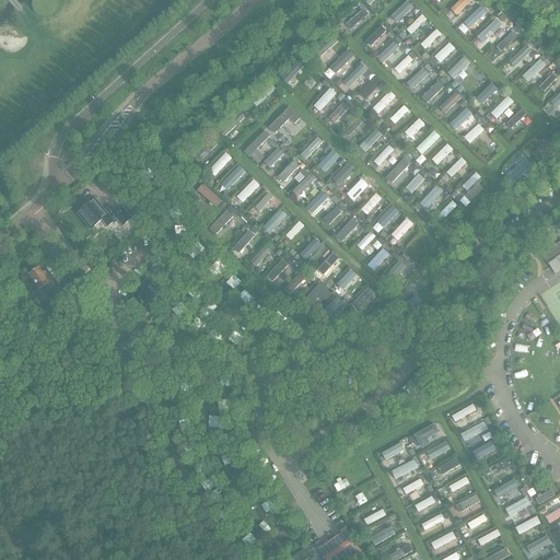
[(289,107),(269,128),(275,135),(290,120),(294,125),(300,119),(289,107)]
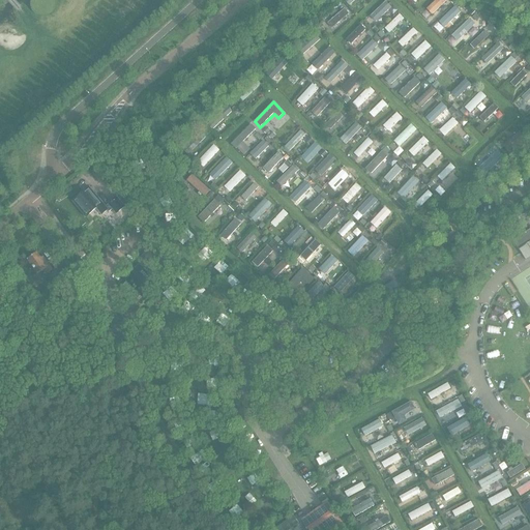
[(108,210),(102,204),(90,187),(74,201),(86,217),(97,208),(102,214),(108,210)]
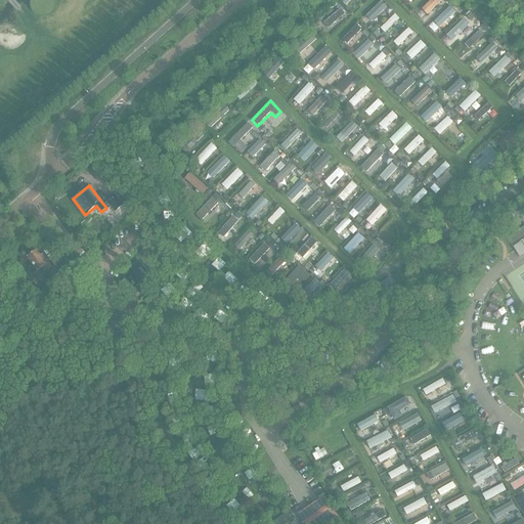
[(123,205),(116,195),(107,202),(116,212),(123,205)]
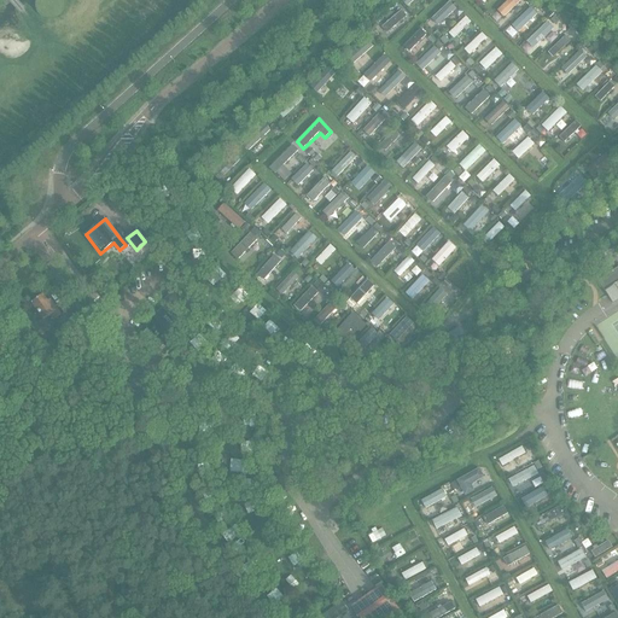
[(605,291),(617,281),(617,267),(598,280),(605,291)]
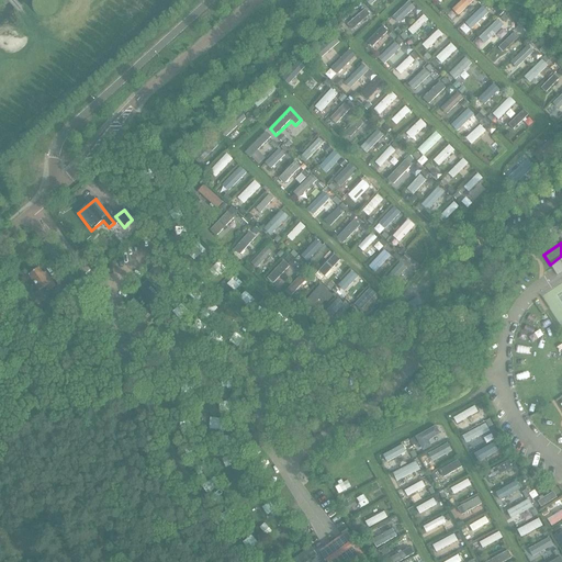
[(44,273),(40,268),(30,276),(41,291),(46,287),(49,291),(56,287),(53,282),(46,272),(44,273)]
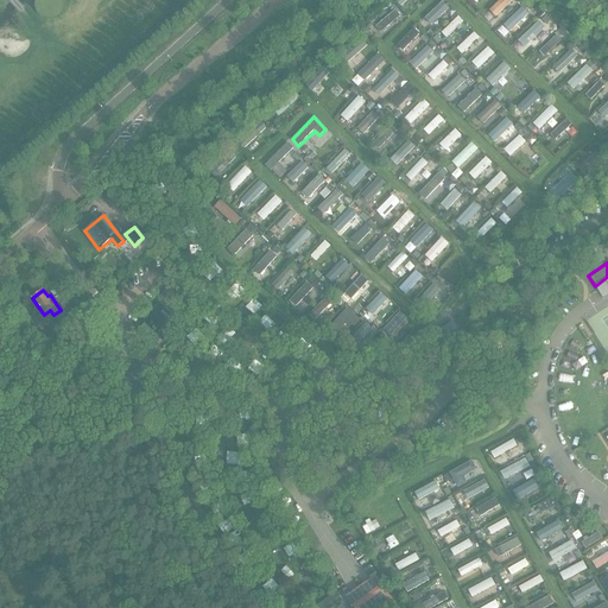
[(143,321),(145,323),(140,327),(157,343),(160,340),(163,342),(171,334),(181,324),(160,303),(150,314),(143,321)]
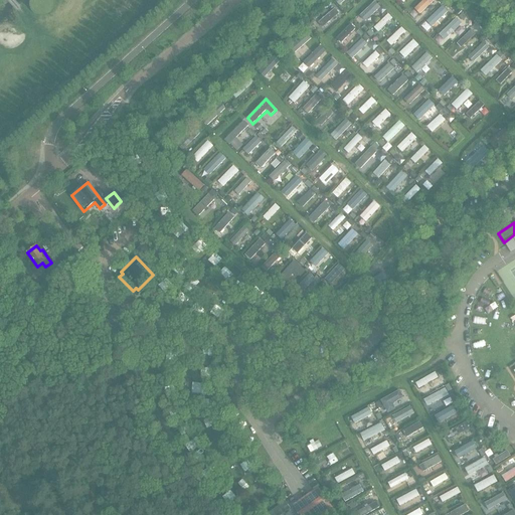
[(294,261),(278,280),(284,285),(295,273),(300,278),(306,272),(294,261)]
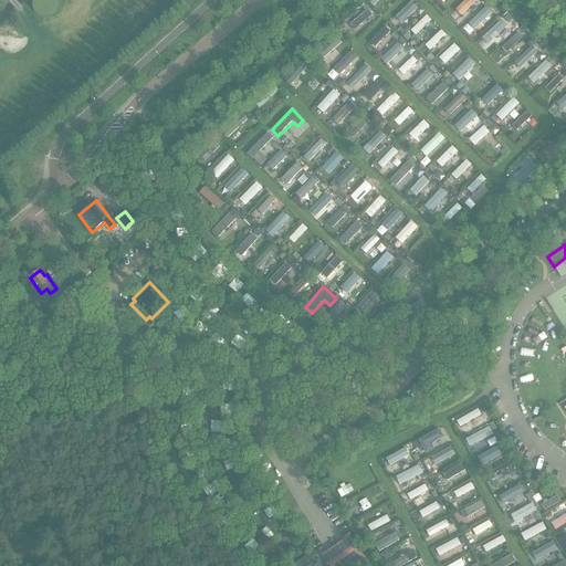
[(421,300),(405,311),(411,321),(428,310),(421,300)]
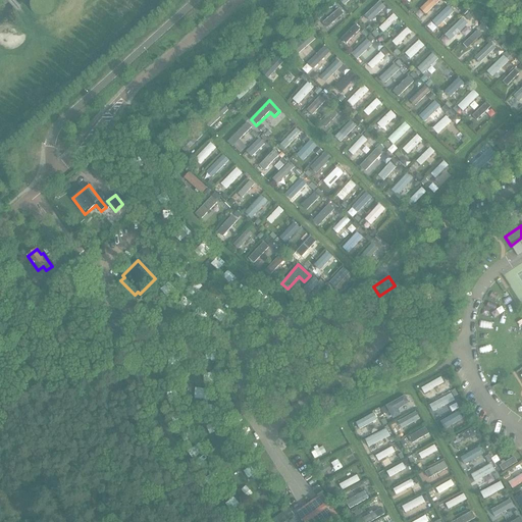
[(76,291),(69,278),(65,280),(72,293),(76,291)]
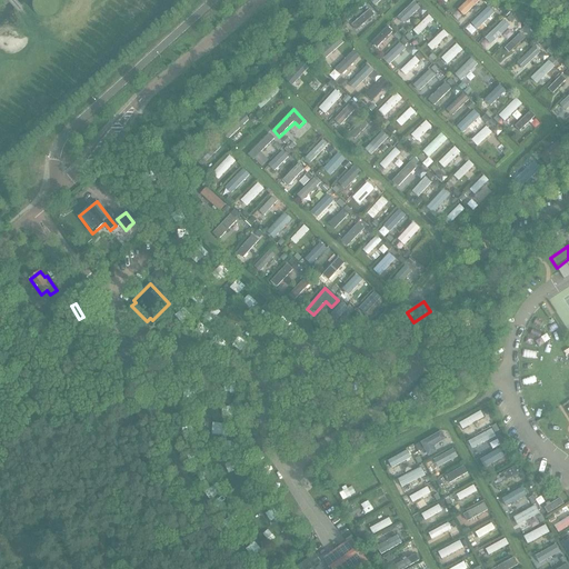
[(437,452),(433,446),(446,439),(441,431),(420,442),(428,457),(437,452)]
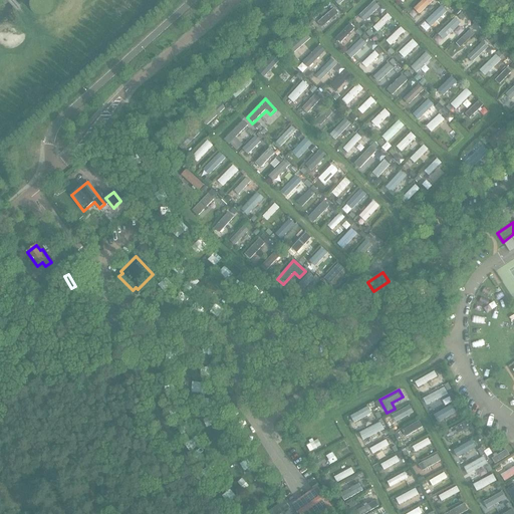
[(317,487),(295,502),(292,505),(298,513),(320,513),(331,506),(317,487)]
